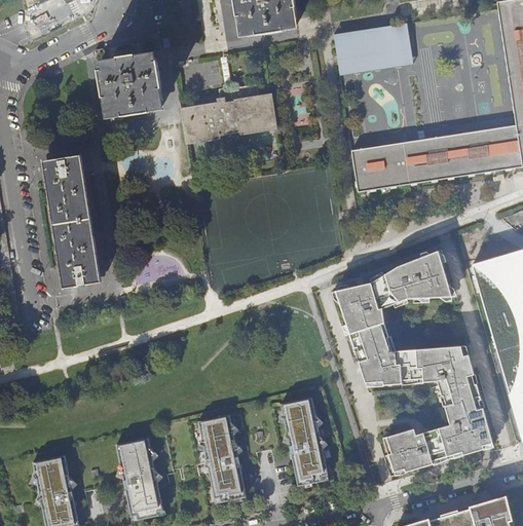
[(36,37),(79,16),(71,0),(70,0),(28,20),(36,37)]
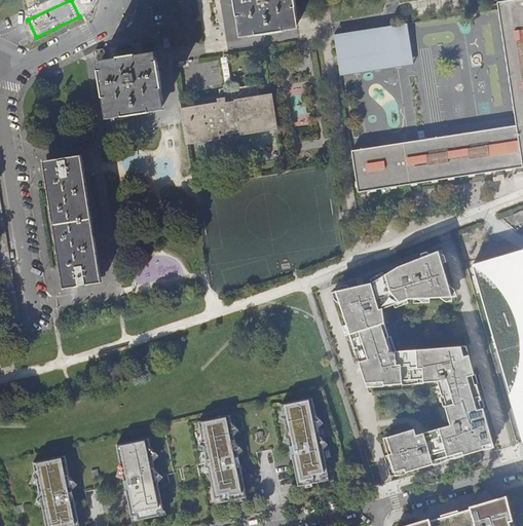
[(230,0),(233,16),(234,16),(238,38),(281,32),(281,31),(296,29),(294,19),(295,19),(291,0),(230,0)]
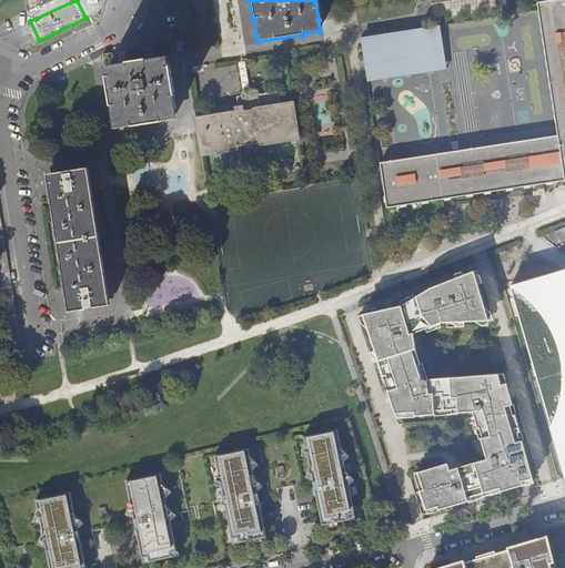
[(397,169),(380,172),(380,174),(385,208),(442,198),(564,178),(564,0),(537,0),(534,1),(535,9),(555,133),(434,153),(435,158),(401,162),(402,170),(397,171),(397,169)]
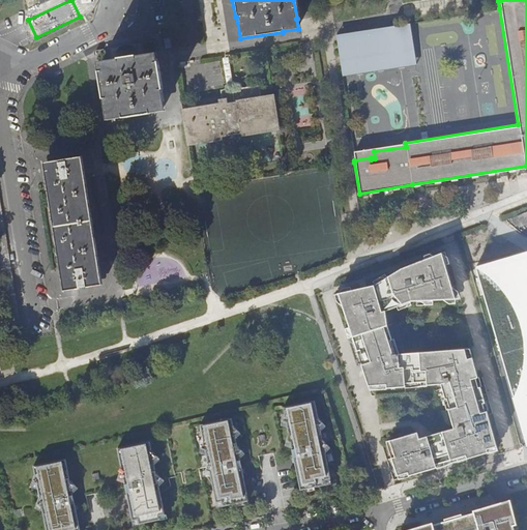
[(407,23),(333,34),(333,36),(340,76),(413,64),(407,23)]
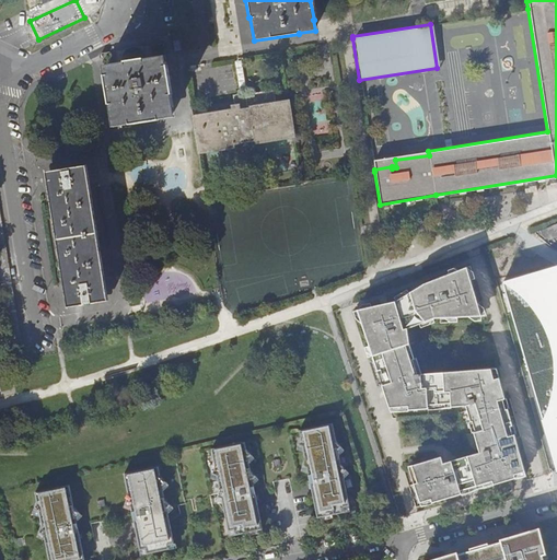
[(100,53),(101,62),(108,61),(106,50),(100,53)]
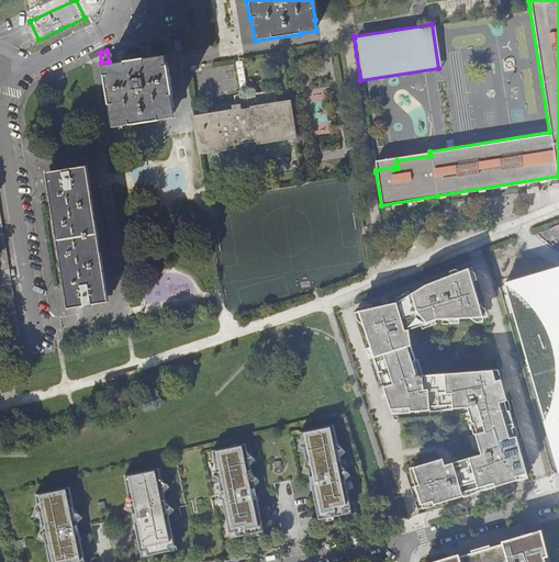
[(167,78),(163,55),(146,57),(116,62),(116,63),(101,65),(102,75),(102,76),(107,104),(108,104),(111,128),(127,125),(127,126),(157,122),(157,121),(172,119),(171,108),(167,78)]
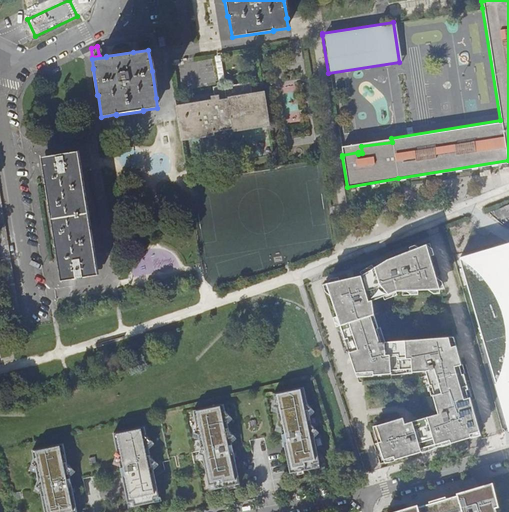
[(208,99),(173,105),(176,120),(178,136),(211,130),(231,127),(266,121),(261,91),(250,93),(248,81),(222,85),(223,95),(217,96),(217,93),(211,94),(208,94),(208,99)]
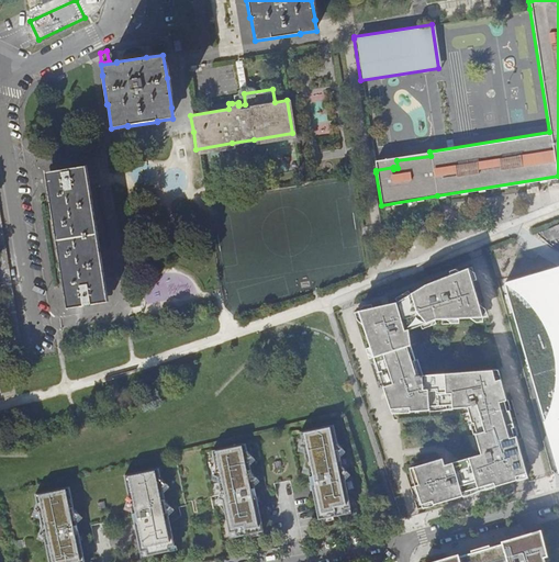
[(231,93),(232,103),(238,102),(238,105),(245,104),(244,93),(244,91),(231,93)]
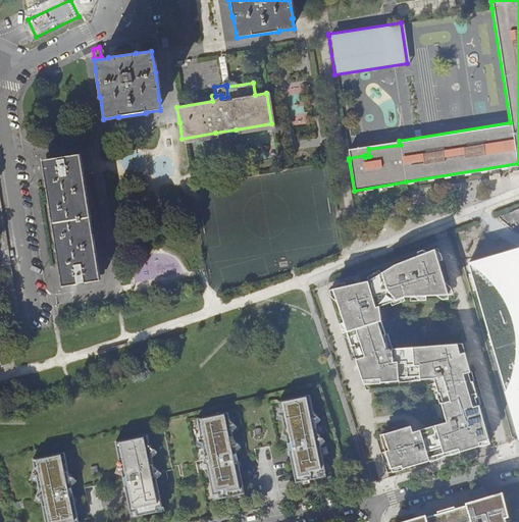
[(399,141),(348,149),(349,158),(365,155),(365,157),(369,156),(368,149),(400,145),(399,141)]
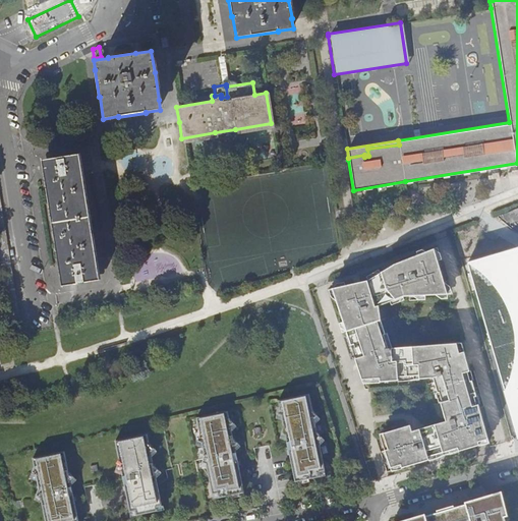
[(96,280),(76,157),(43,163),(62,285),(96,280)]
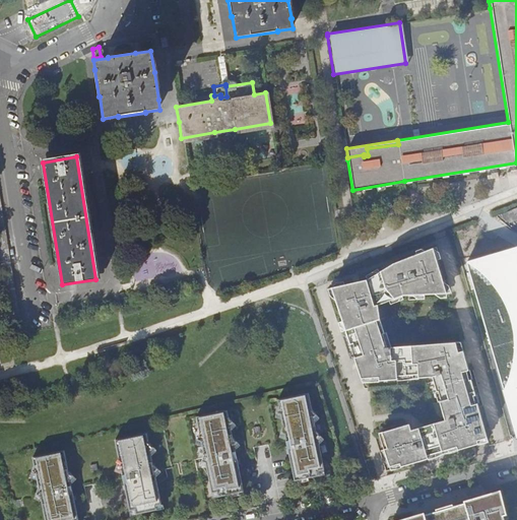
[(516,245),(463,259),(516,437),(516,436),(516,245)]
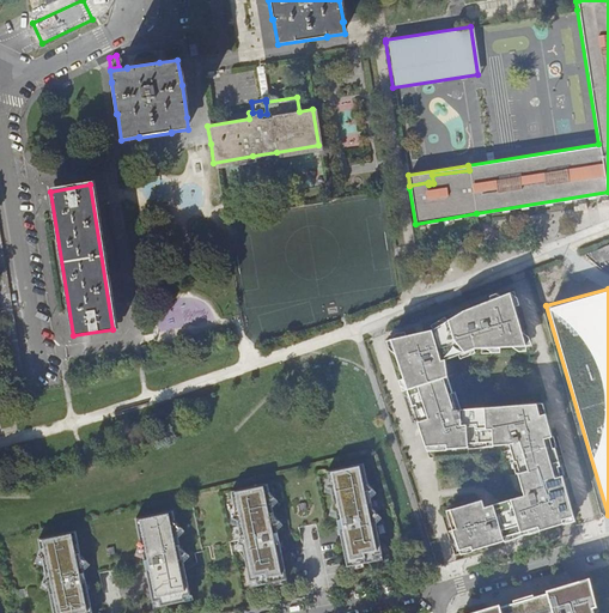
[(546,527),(572,519),(546,423),(543,413),(536,414),(531,402),(455,406),(442,358),(470,349),(521,346),(509,305),(489,304),(472,304),(452,316),(430,329),(388,339),(420,437),(424,447),(506,444),(521,492),(481,508),(477,499),(443,510),(456,553),(510,538),(546,527)]
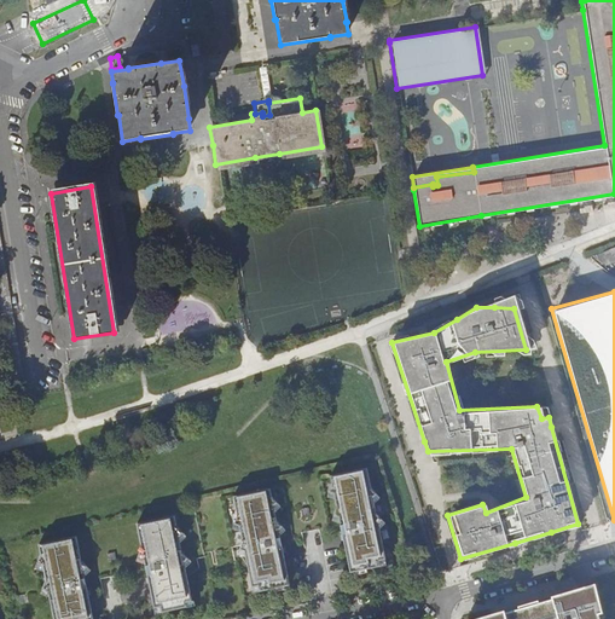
[(382,565),(364,469),(329,476),(348,571),(382,565)]
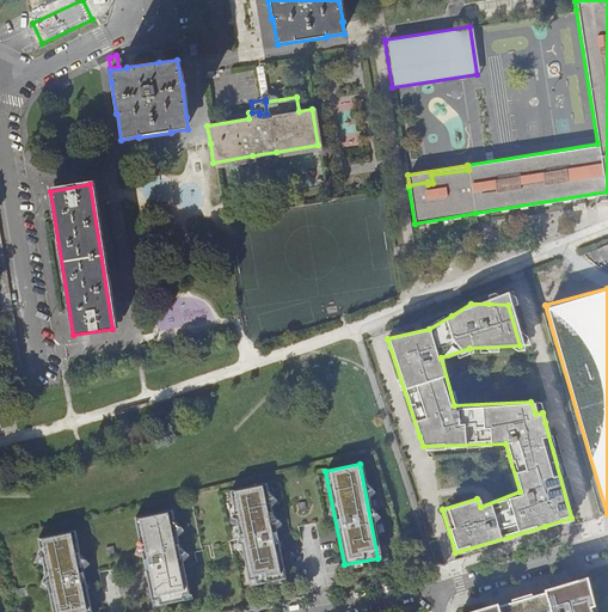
[(282,579),(263,485),(228,491),(247,585),(282,579)]
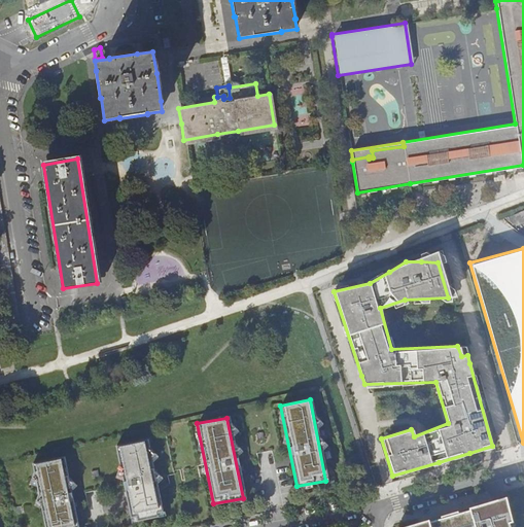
[(161,521),(144,441),(115,447),(131,526),(161,521)]
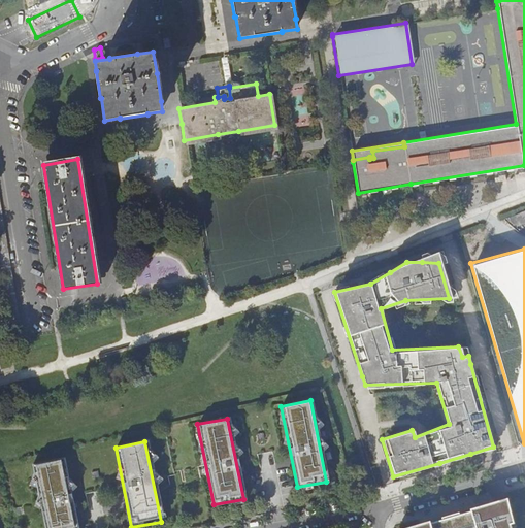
[(73,527),(60,459),(30,464),(42,527),(73,527)]
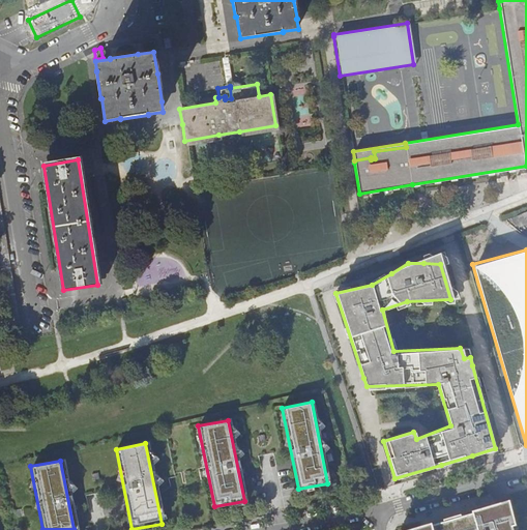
[(511,529),(503,501),(451,517),(404,529),(511,529)]
